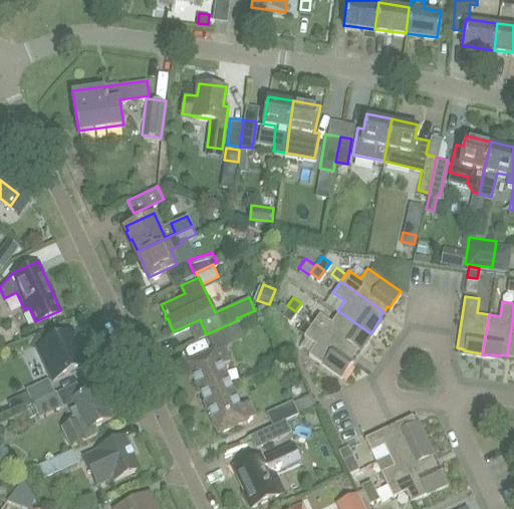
[(295,311),(287,305),(281,313),(289,319),(295,311)]
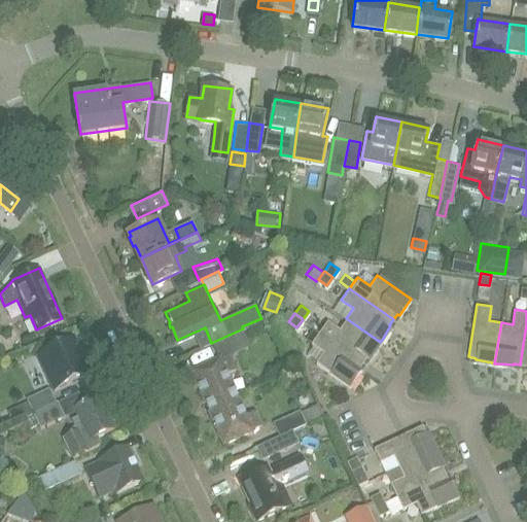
[(380,342),(346,318),(340,327),(327,319),(319,331),(363,361),(366,356),(367,356),(379,344),(380,342)]
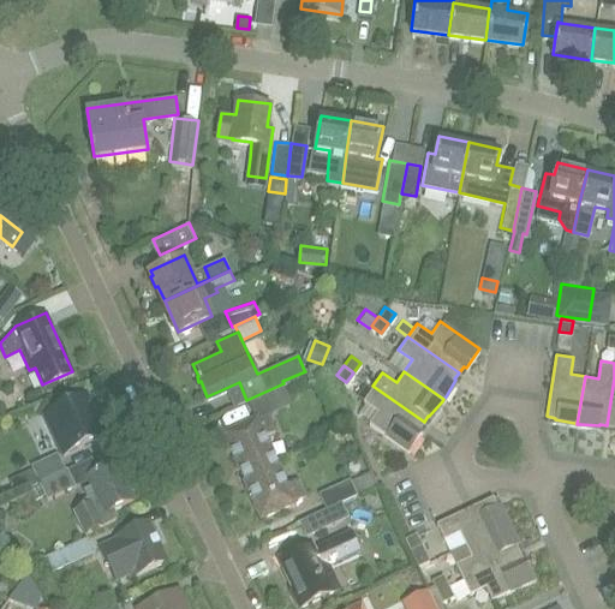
[(284,383),(246,400),(254,417),(222,431),(242,473),(275,458),(264,434),(275,429),(267,412),(291,401),(284,383)]
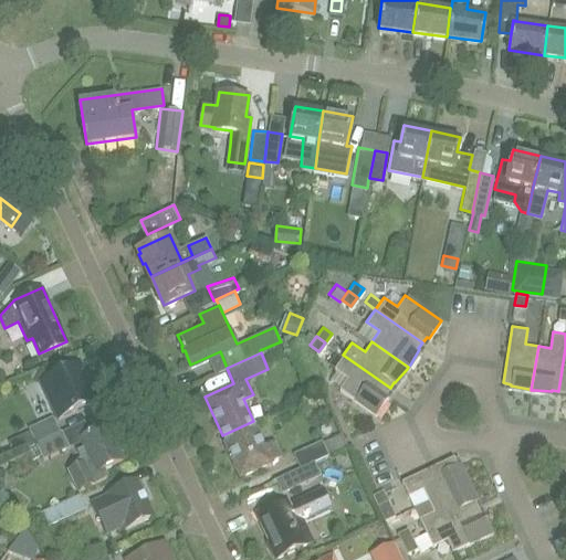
[(390,388),(343,355),(334,367),(347,376),(339,387),(376,413),(388,395),(386,393),(390,388)]
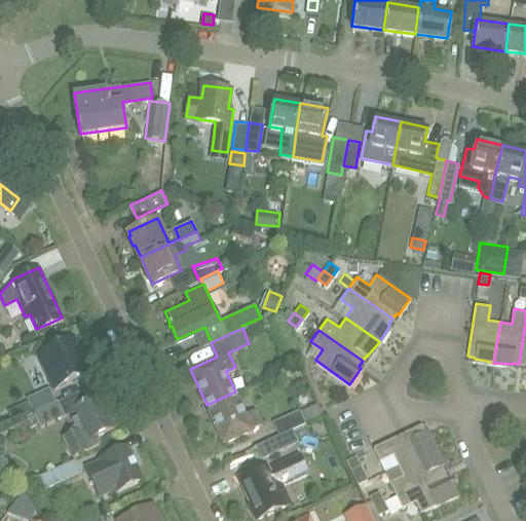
[(72,336),(36,352),(52,385),(87,369),(72,336)]
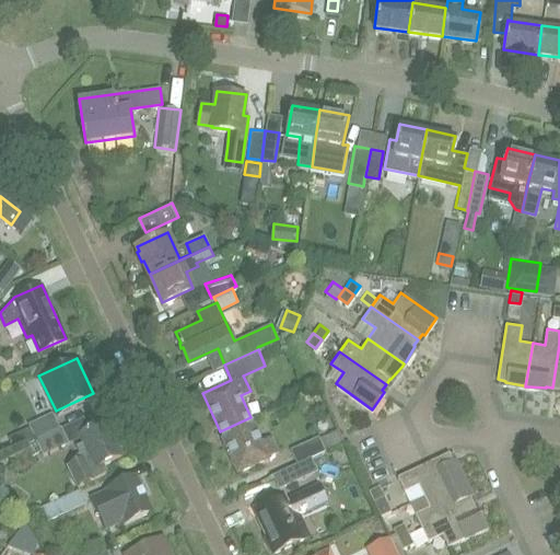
[(13,444),(34,435),(59,423),(53,409),(28,420),(30,424),(8,435),(13,444)]
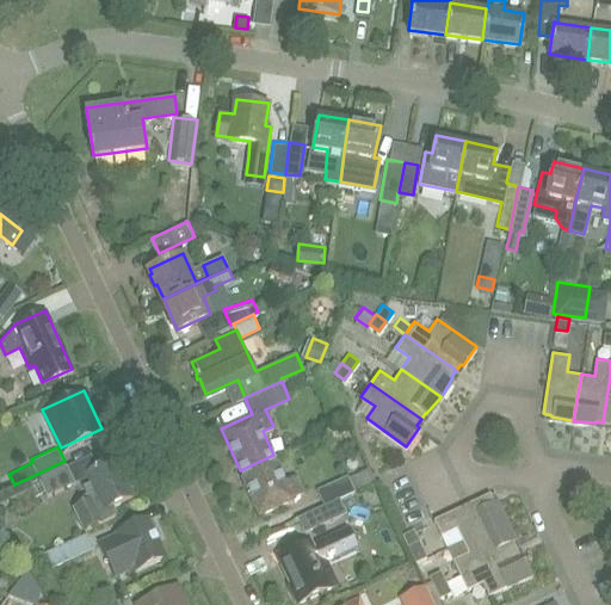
[(284,479),(273,455),(240,470),(259,512),(292,498),(291,497),(302,492),(295,475),(284,479)]
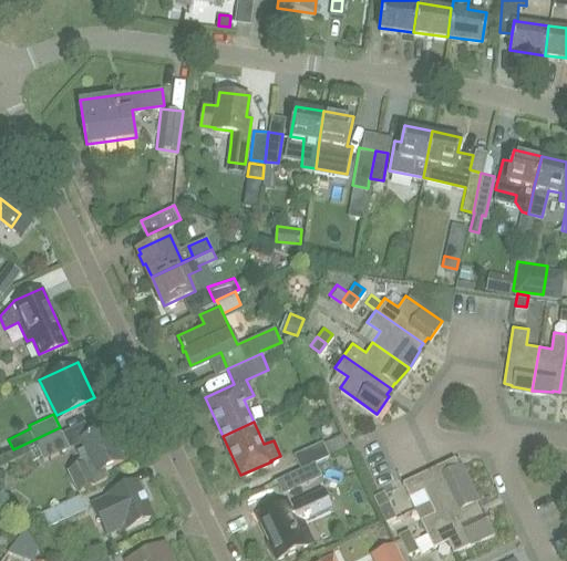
[(122,457),(106,423),(79,436),(83,445),(75,448),(80,456),(72,459),(74,463),(65,467),(75,490),(107,476),(102,467),(122,457)]
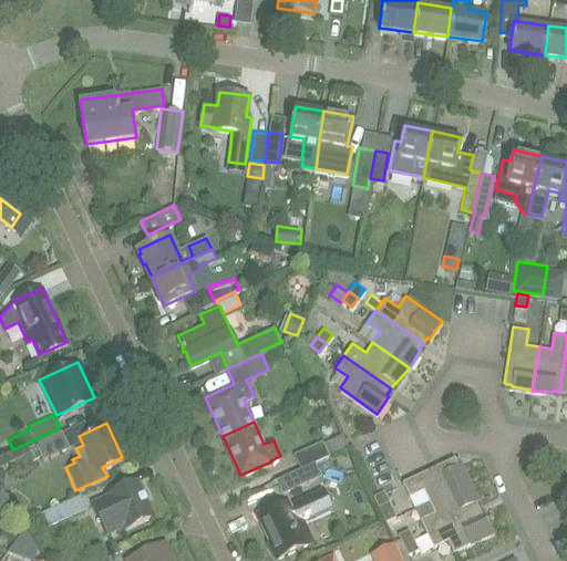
[(69,445),(60,427),(34,439),(43,457),(69,445)]
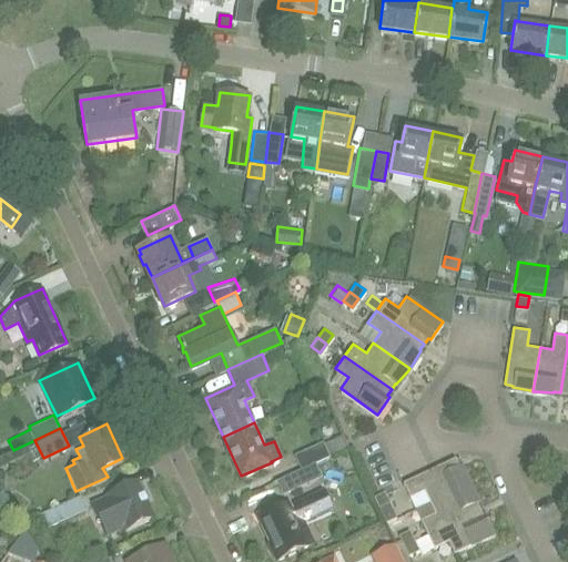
[(301,468),(320,459),(320,458),(348,445),(343,431),(323,440),(323,439),(294,452),(301,468)]
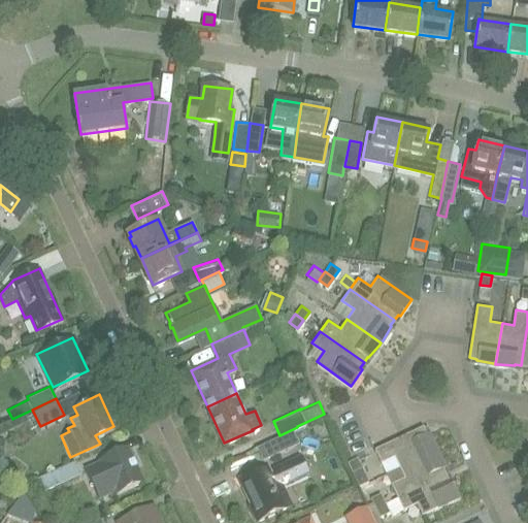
[(400,466),(436,448),(435,446),(427,431),(426,431),(423,424),(374,448),(381,461),(394,454),(400,466)]
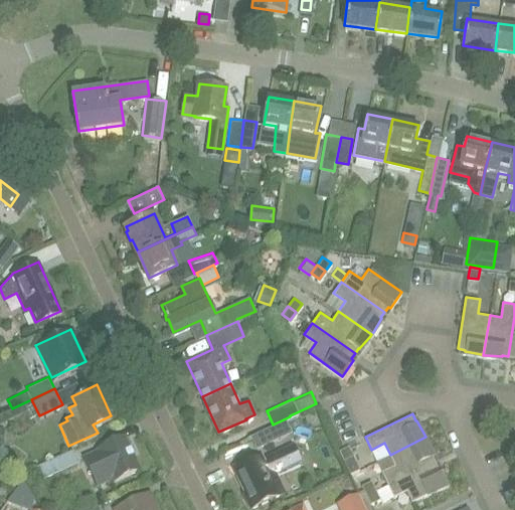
[(290,416),(273,425),(249,435),(254,445),(295,428),(290,416)]
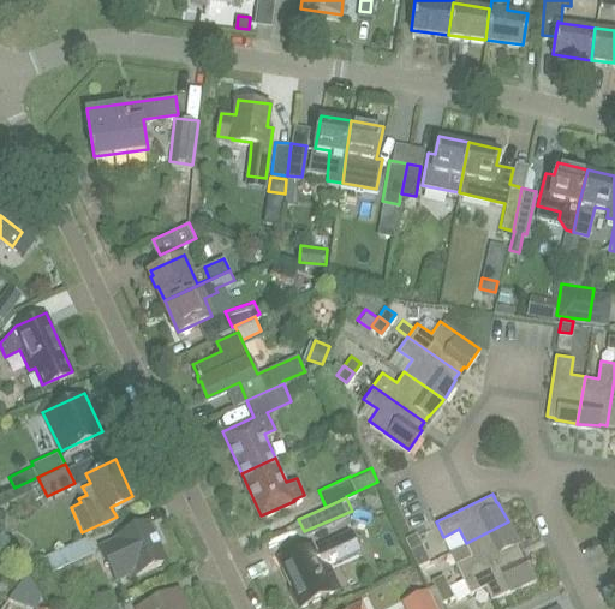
[(147,519),(114,535),(125,556),(129,555),(137,571),(165,557),(147,519)]
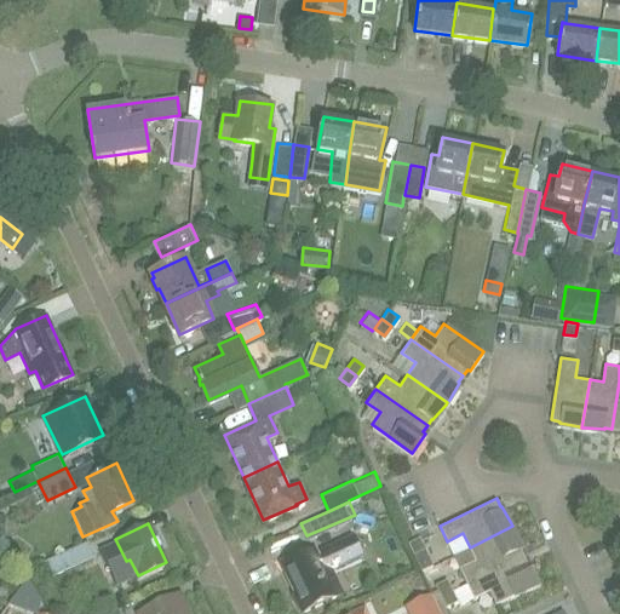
[(512,526),(470,547),(475,558),(459,567),(468,583),(523,554),(520,546),(521,546),(515,528),(512,526)]
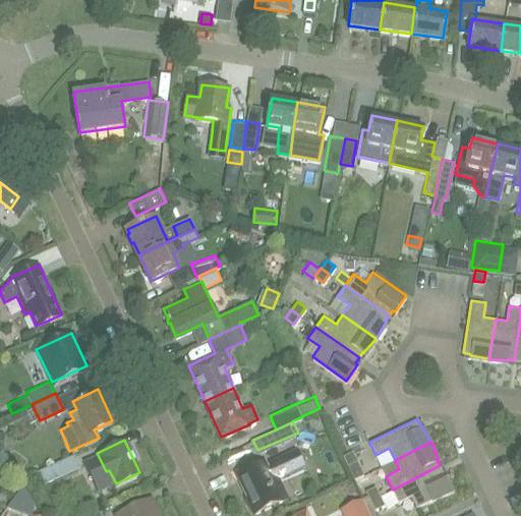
[(264,461),(237,473),(249,499),(253,496),(261,510),(286,498),(277,477),(305,465),(296,447),(264,461)]
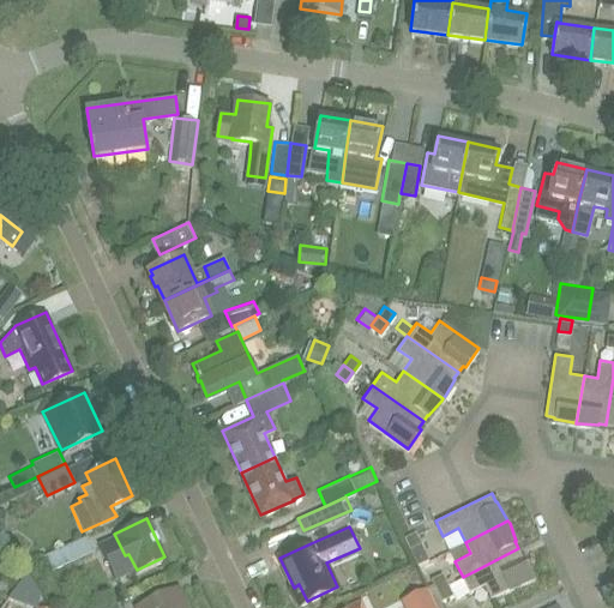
[(409,547),(420,541),(415,530),(404,535),(409,547)]
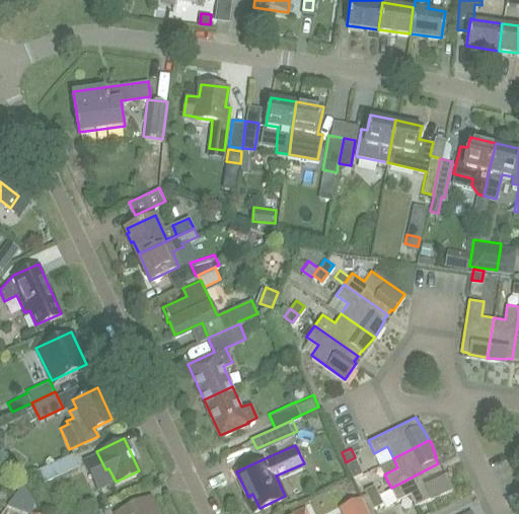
[(44,481),(79,464),(73,451),(38,466),(44,481)]
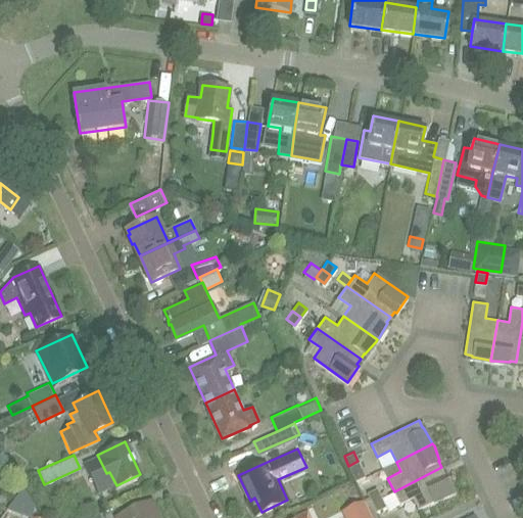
[(444,474),(441,467),(394,491),(399,503),(413,497),(418,508),(455,490),(446,473),(444,474)]
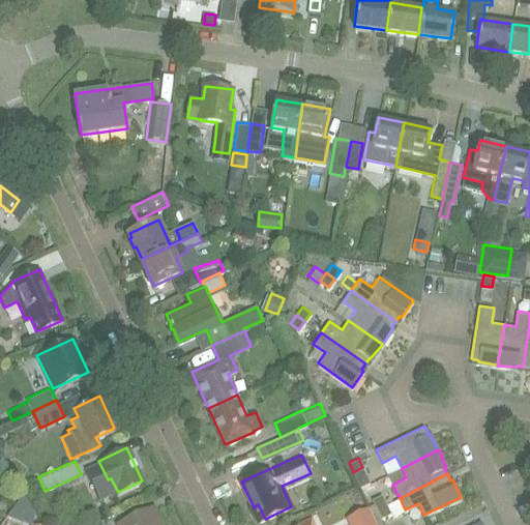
[(382,493),(372,497),(377,507),(386,502),(382,493)]
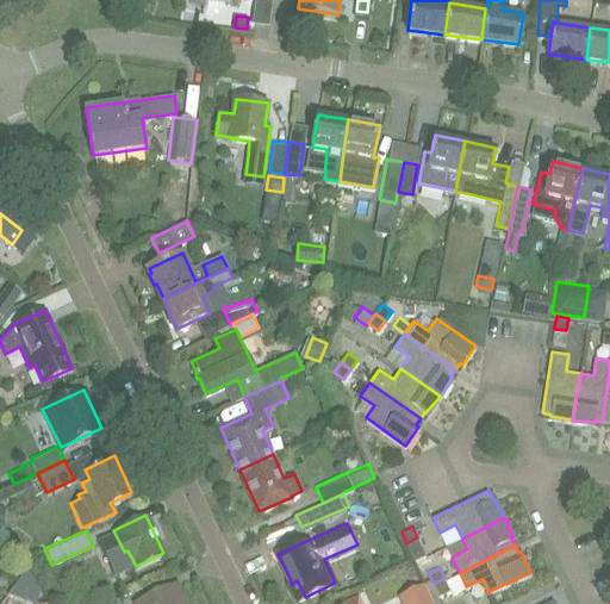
[(434,584),(439,595),(449,589),(444,578),(434,584)]
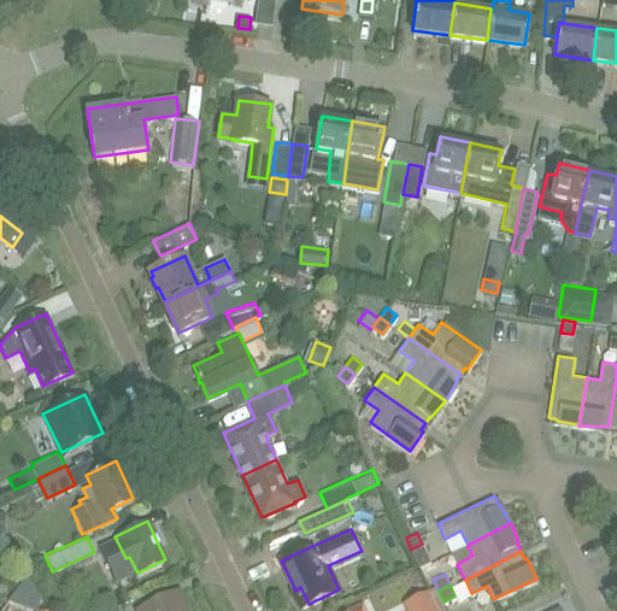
[(180,588),(136,607),(137,610),(187,610),(184,606),(187,604),(180,588)]
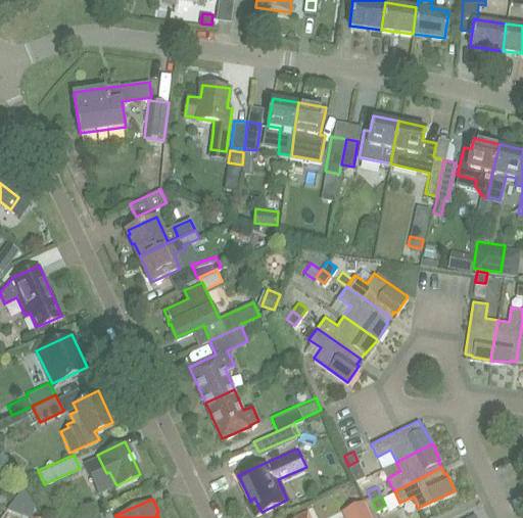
[(341,508),(345,517),(372,517),(364,499),(341,508)]
